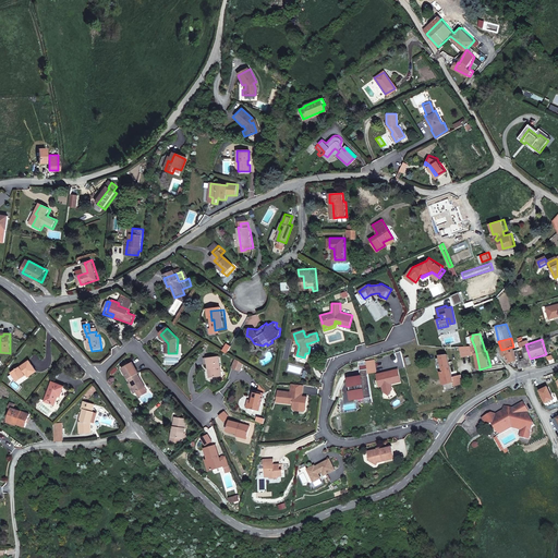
[(476,353),(474,346),(458,347),(458,350),(463,350),(463,355),(476,353)]
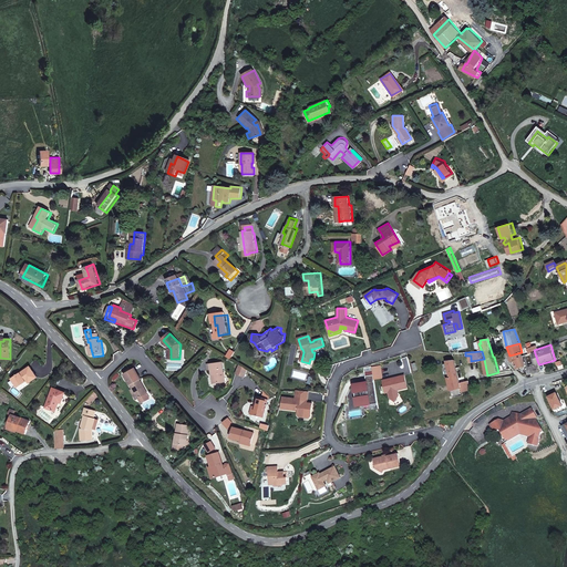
[(518,363),(516,366),(517,369),(526,367),(523,354),(522,352),(509,356),(512,361),(514,360),(515,361),(517,361),(518,363)]
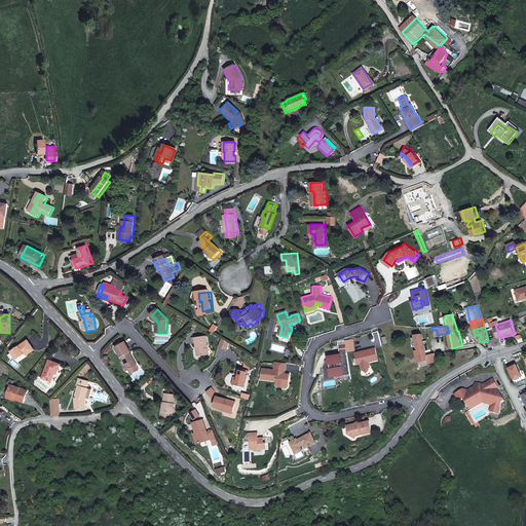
[(413,365),(427,361),(427,364),(438,361),(436,353),(426,355),(422,333),(414,334),(417,349),(415,350),(417,361),(413,362),(413,365)]
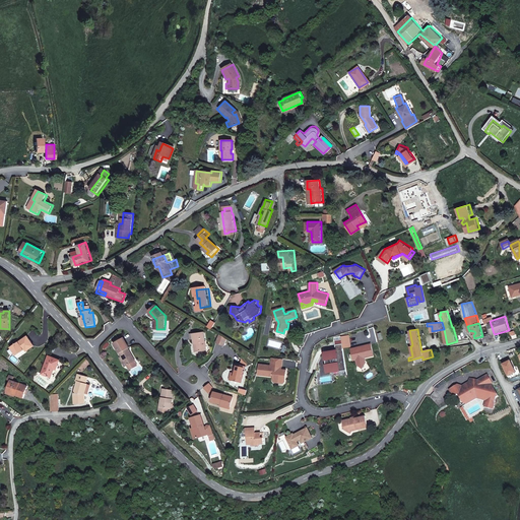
[(206,350),(203,331),(189,334),(190,339),(193,339),(194,343),(196,342),(198,351),(206,350)]
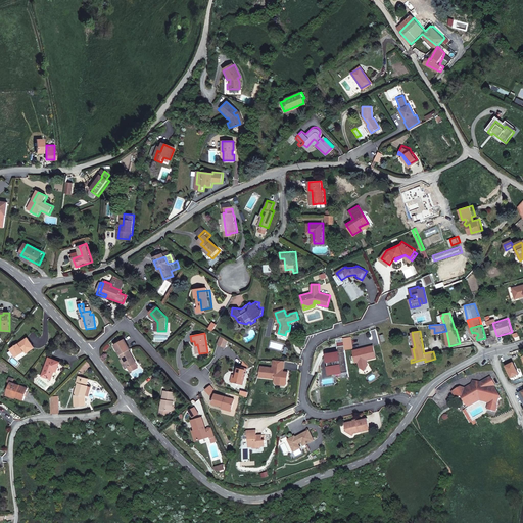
[(350,334),(342,335),(343,343),(351,342),(350,334)]
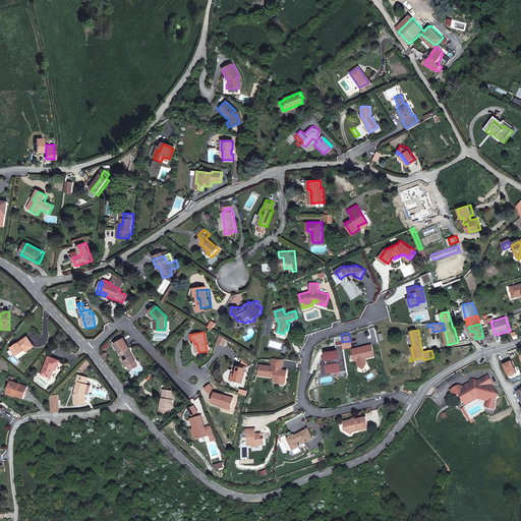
[(495,334),(483,337),(485,345),(499,345),(496,335),(495,334)]
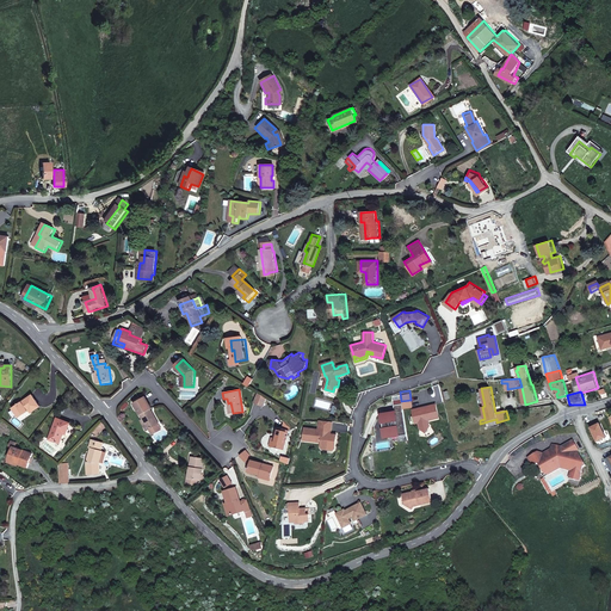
[(265,407),(269,399),(258,393),(254,402),(265,407)]
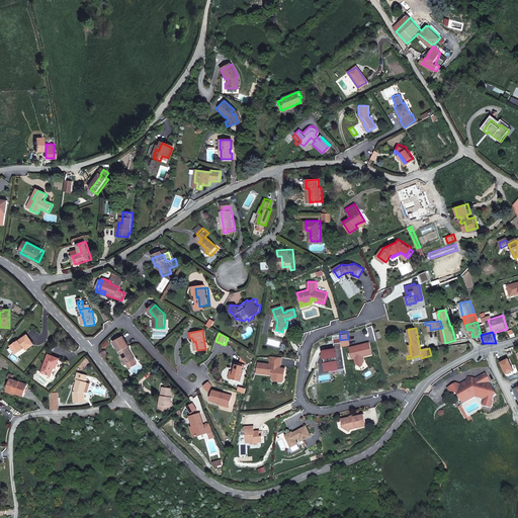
[(29,336),(15,347),(20,354),(28,348),(30,350),(36,345),(29,336)]
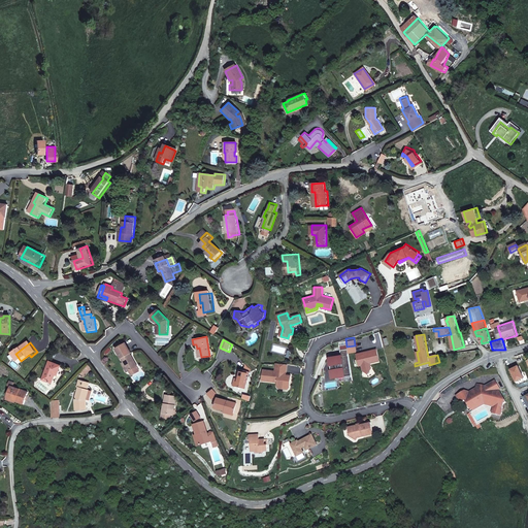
[(116,350),(125,364),(129,371),(138,366),(131,355),(133,354),(126,343),(116,350)]
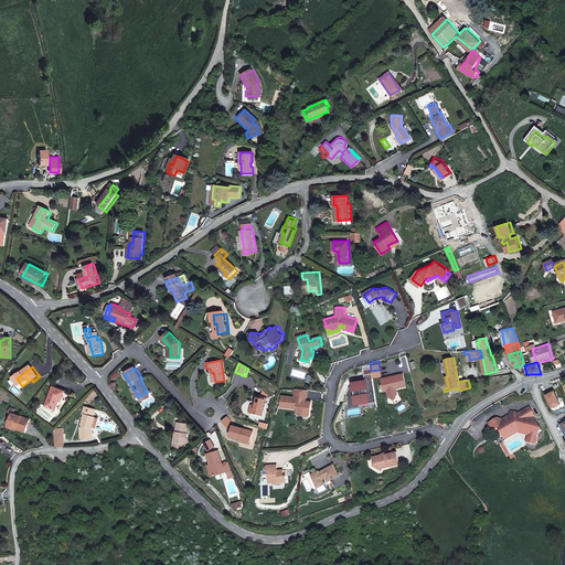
[(391,374),(392,376),(381,380),(384,390),(386,388),(388,393),(393,394),(397,390),(395,386),(405,383),(402,371),(391,374)]
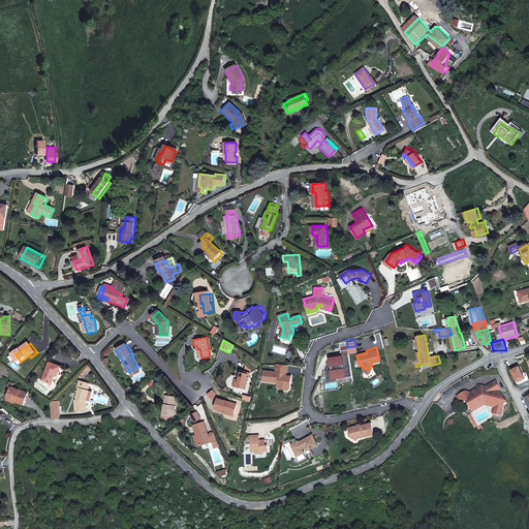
[(344,360),(332,361),(335,378),(346,376),(352,375),(349,355),(343,356),(344,360)]
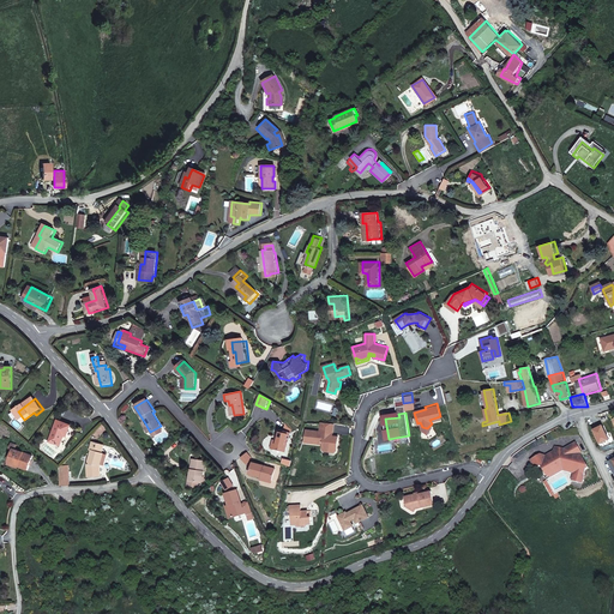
[(71,438),(76,426),(61,420),(52,441),(64,446),(67,437),(71,438)]
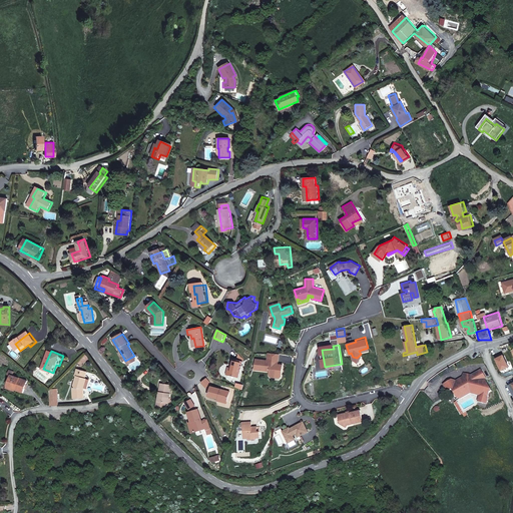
[(280,354),(269,353),(268,361),(257,359),(254,370),(271,372),(271,374),(283,376),(284,365),(279,364),(276,364),(276,362),(279,362),(280,354)]
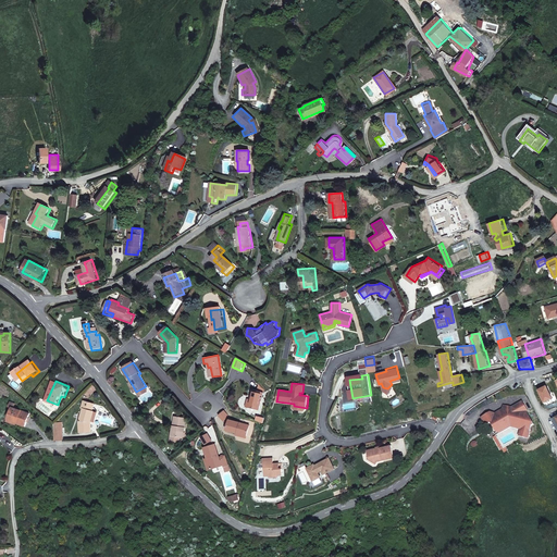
[(259,391),(255,390),(252,400),(249,409),(260,411),(265,392),(267,385),(261,384),(259,391)]
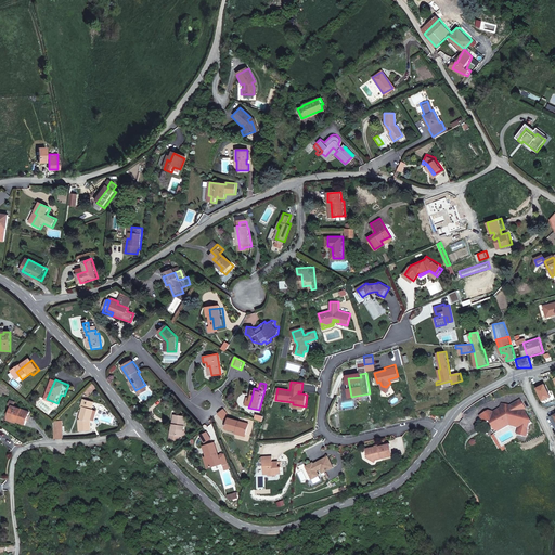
[(145,385),(136,390),(140,396),(149,390),(145,385)]
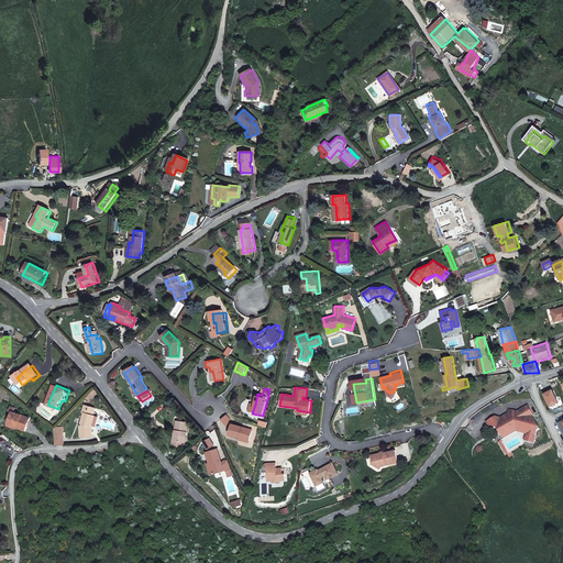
[(508,412),(505,415),(503,412),(496,410),(488,415),(493,423),(495,422),(497,421),(509,427),(518,421),(520,417),(526,419),(530,427),(527,429),(523,437),(533,440),(539,428),(542,426),(540,421),(537,421),(538,418),(537,416),(532,415),(534,411),(533,409),(534,408),(531,401),(519,407),(511,405),(509,409),(507,410),(508,412)]
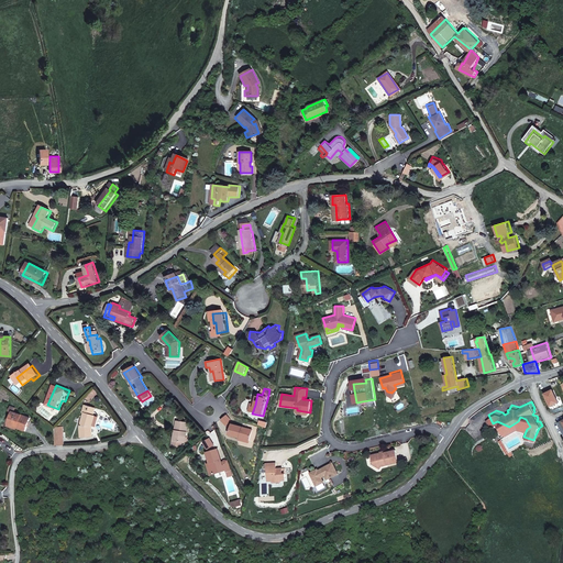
[(87,414),(84,426),(85,437),(96,435),(94,426),(96,416),(98,417),(100,408),(87,405),(85,414),(87,414)]
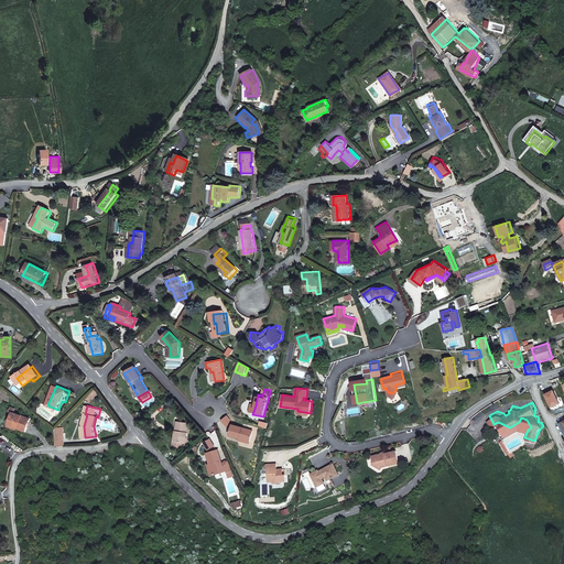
[(30,432),(34,420),(17,413),(13,424),(21,426),(21,429),(30,432)]
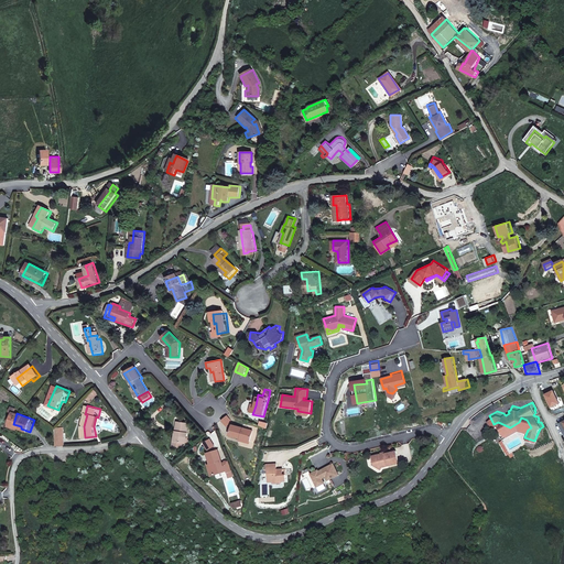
[(509,432),(519,426),(528,430),(531,427),(527,420),(521,418),(519,422),(510,427),(498,422),(496,423),(498,427),(509,432)]
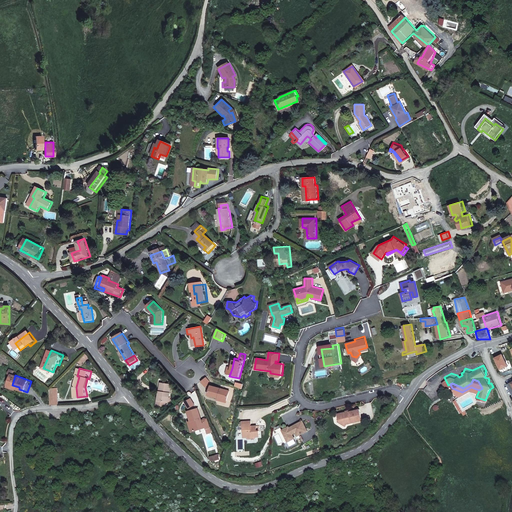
[(161,389),(159,389),(158,393),(158,399),(160,400),(160,406),(166,406),(166,400),(168,400),(170,383),(161,382),(161,389)]
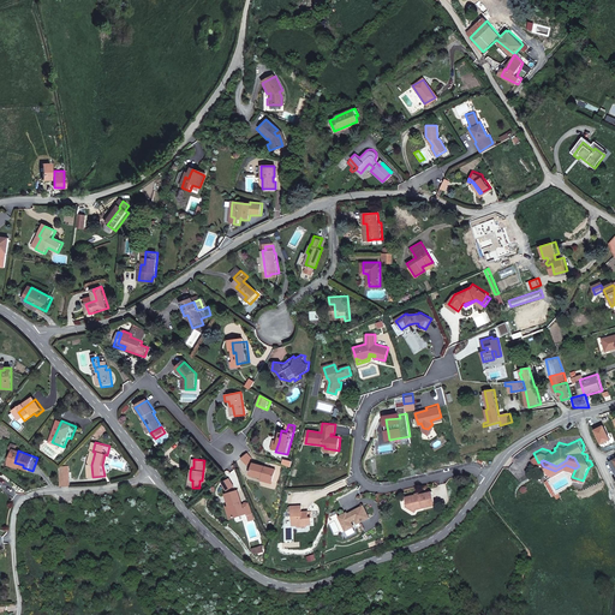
[(279,470),(256,464),(254,476),(264,479),(275,482),(279,470)]
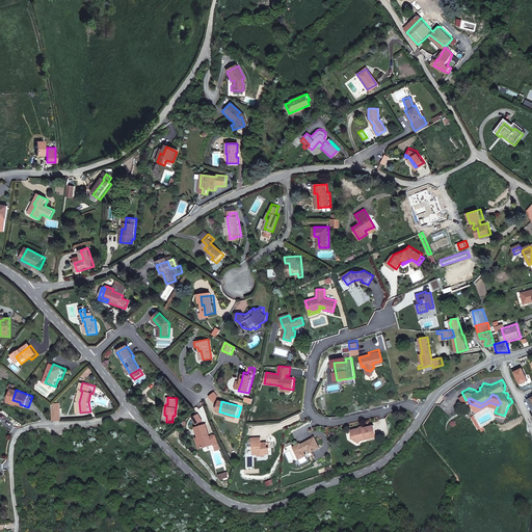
[(54,405),(54,416),(63,415),(62,404),(55,404),(54,405)]
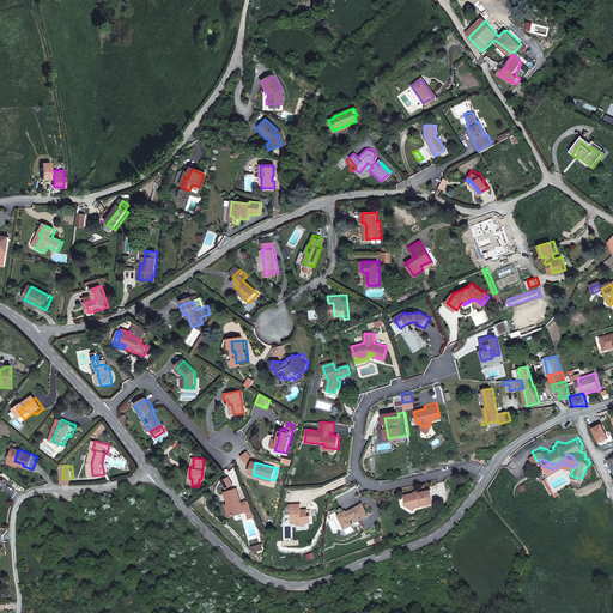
[(548,471),(545,473),(553,487),(557,485),(548,471)]
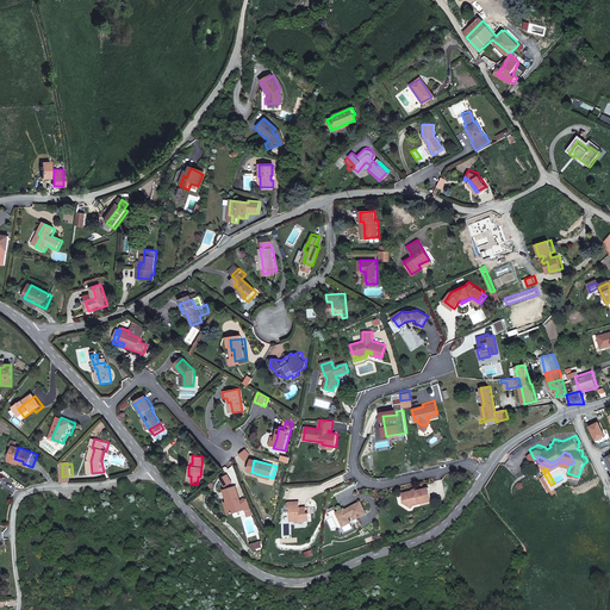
[(229,472),(221,478),(224,484),(234,479),(229,472)]
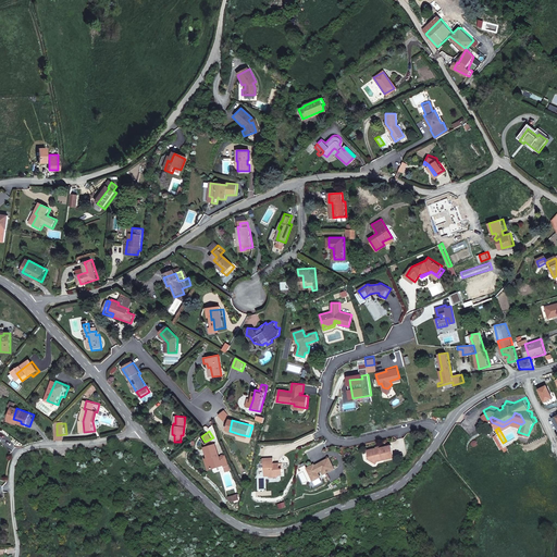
[(226,458),(223,458),(221,453),(217,442),(207,445),(212,455),(209,456),(213,467),(226,460),(230,468),(234,466),(229,457),(226,458)]
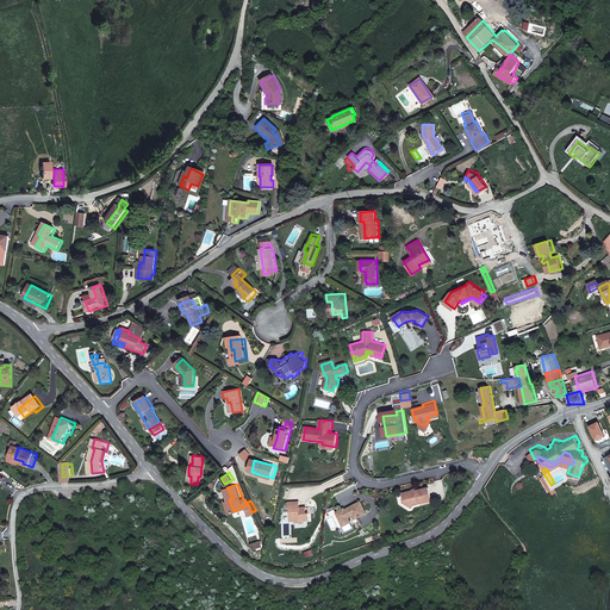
[(415,503),(419,500),(421,502),(433,499),(429,486),(417,490),(417,489),(405,491),(408,498),(404,502),(412,506),(414,504),(415,504),(415,503)]
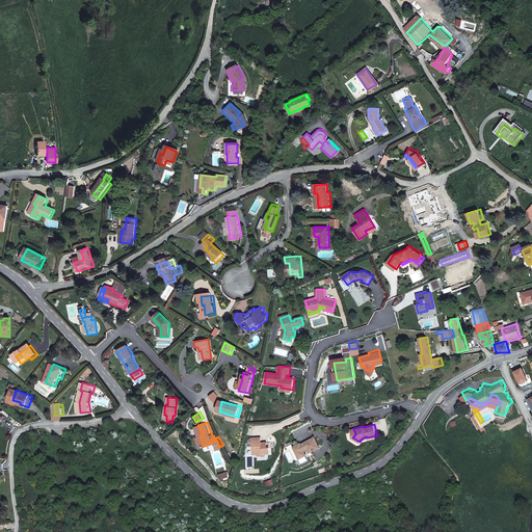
[(320,447),(315,436),(304,443),(306,444),(301,446),(301,444),(300,443),(293,448),(300,459),(307,455),(304,451),(308,449),(310,453),(320,447)]
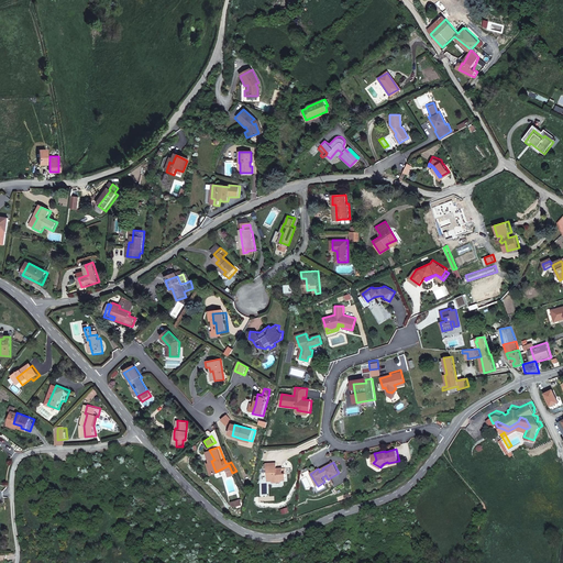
[(269,481),(274,481),(283,481),(287,481),(286,468),(277,468),(277,463),(267,463),(267,470),(268,470),(269,481)]
